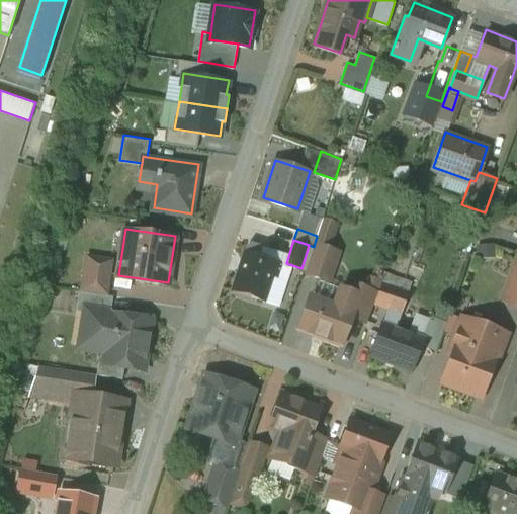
[(338,250),(315,243),(314,247),(306,271),(329,279),(338,250)]
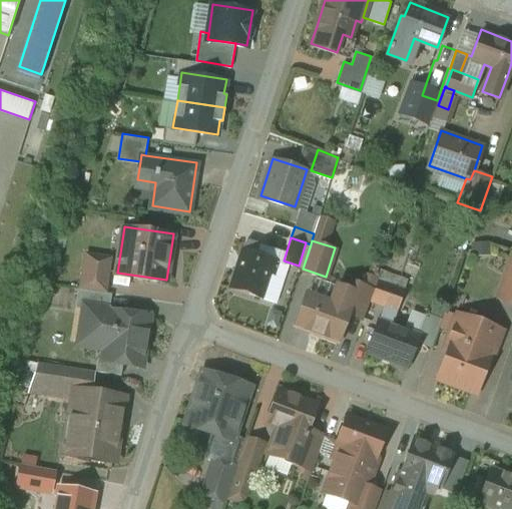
[(274,258),(243,248),(230,286),(262,296),(270,271),(275,273),(279,260),(274,259),(274,258)]
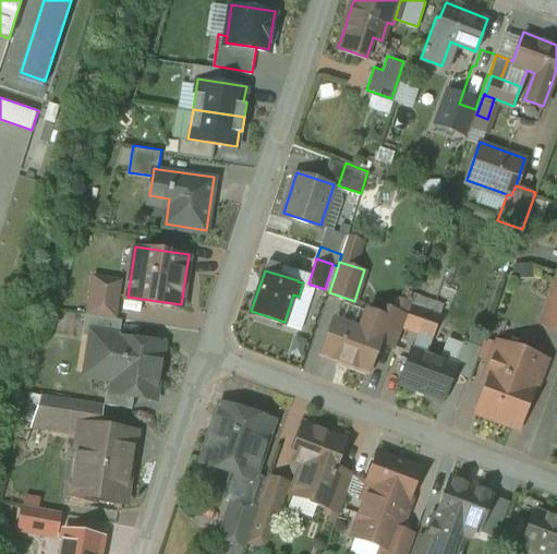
[(121,278),(94,274),(88,312),(114,316),(121,278)]
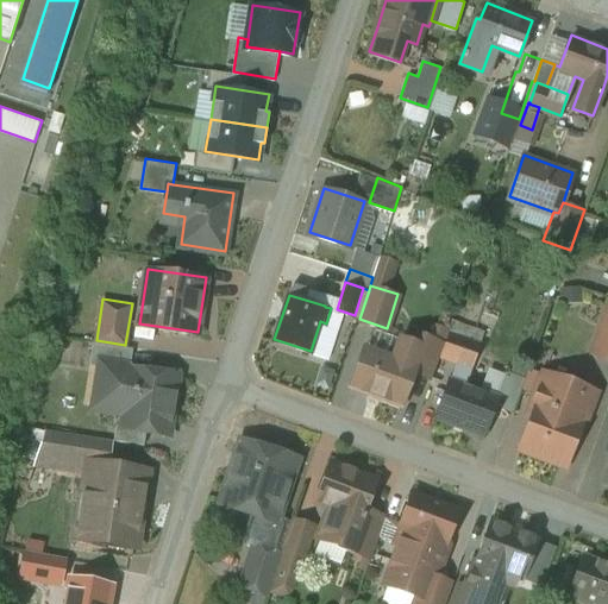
[(607,309),(593,352),(607,358),(607,309)]
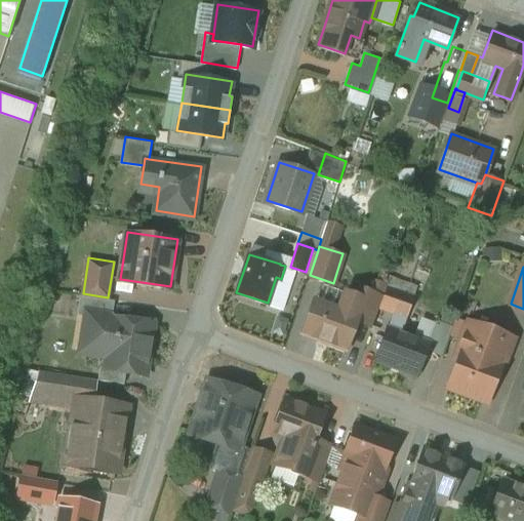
[(417,284),(390,275),(383,295),(379,306),(407,316),(417,284)]
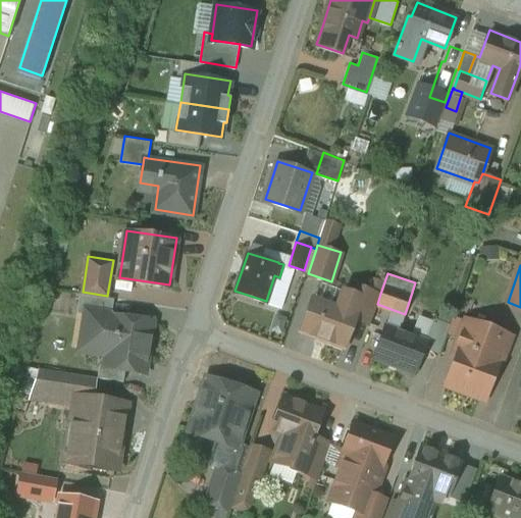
[(380,294),(363,288),(361,296),(362,297),(355,317),(370,323),(377,304),(380,294)]
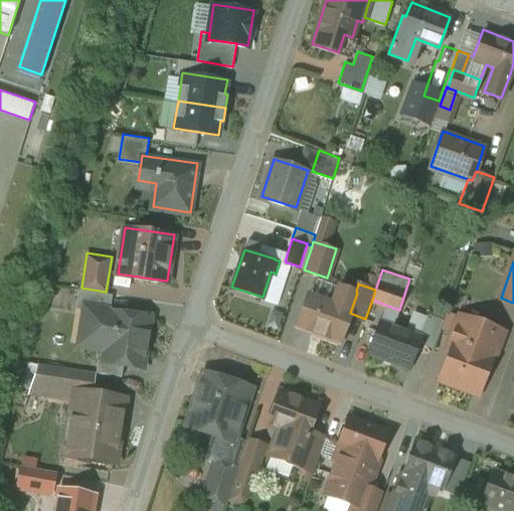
[(332,302),(309,293),(298,325),(339,341),(350,313),(357,293),(356,292),(338,285),(332,302)]
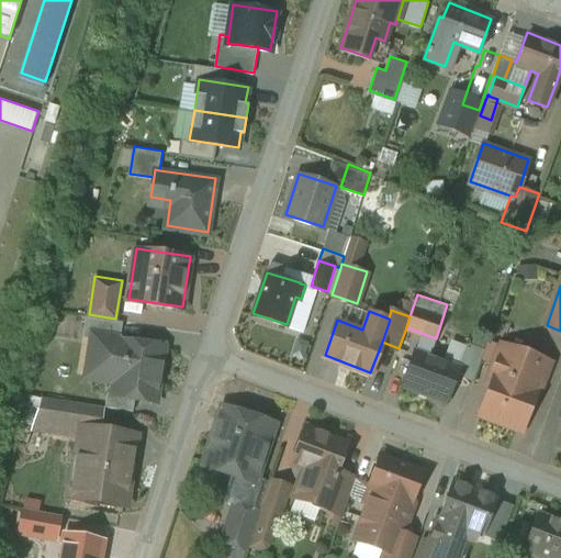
[(89,314),(87,314),(83,335),(94,336),(96,335),(121,338),(123,320),(115,319),(89,314)]
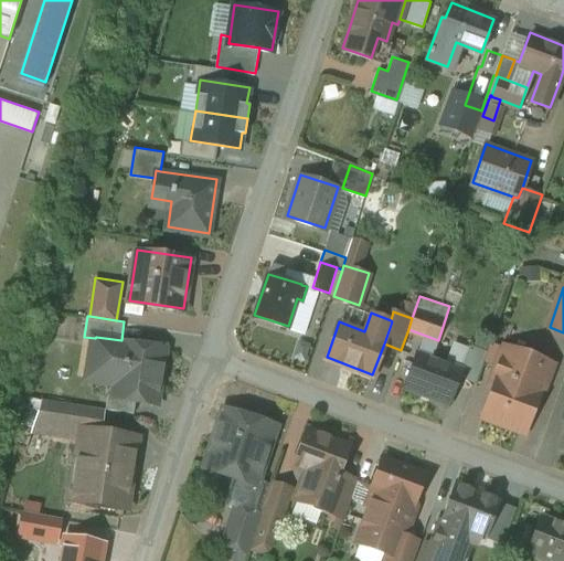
[(121,340),(96,337),(95,338),(93,356),(98,356),(95,376),(118,380),(116,394),(116,395),(136,399),(155,401),(163,347),(121,340)]
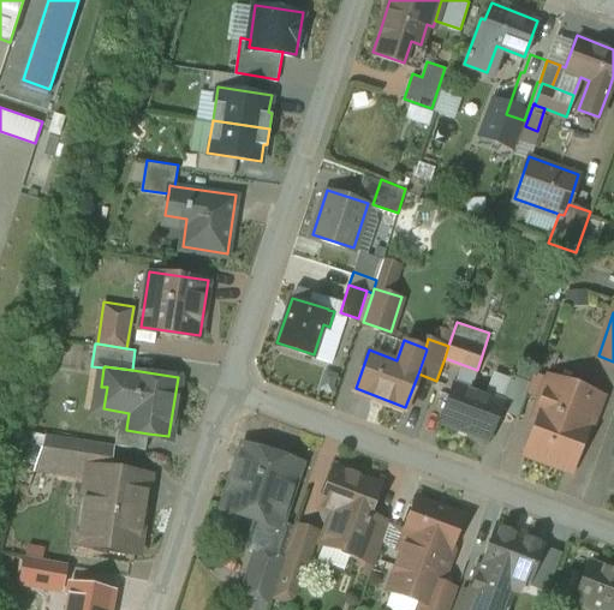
[(548,376),(534,371),(530,382),(528,388),(542,394),(548,376)]
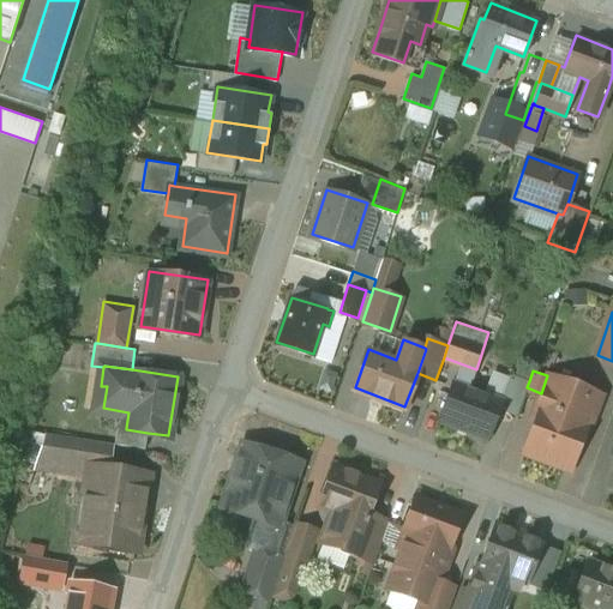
[(529,381),(511,374),(502,398),(503,399),(500,408),(517,414),(527,387),(529,381)]
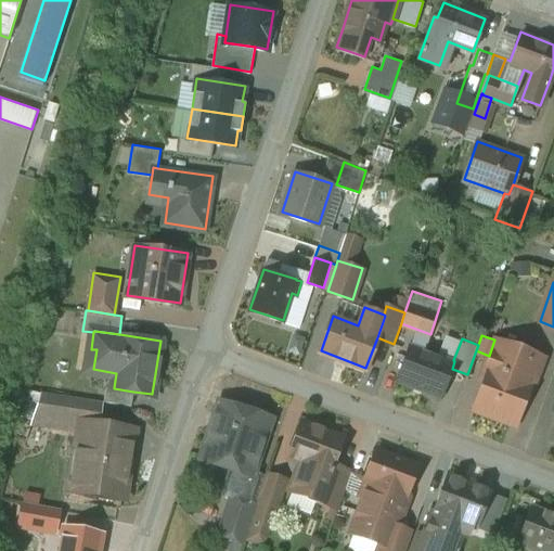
[(543,356),(495,338),(494,340),(489,356),(482,372),(487,373),(474,408),(515,424),(527,393),(529,394),(543,356)]
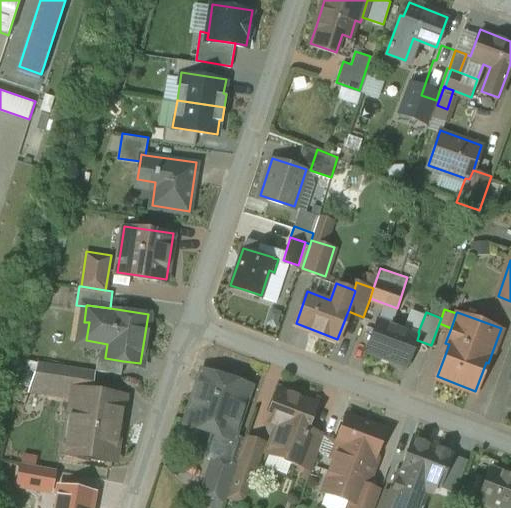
[(418,332),(378,318),(366,349),(407,365),(417,340),(419,333),(418,332)]
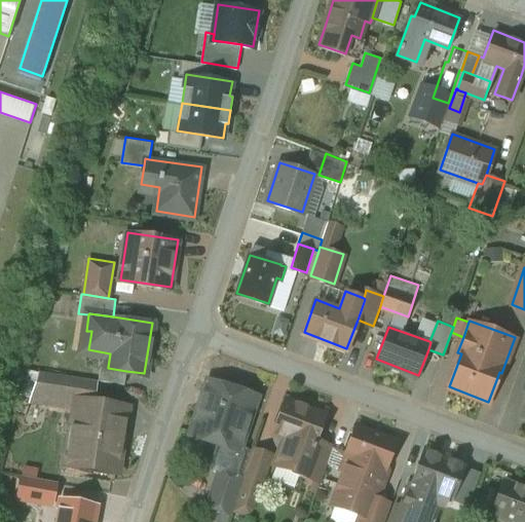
[(126,371),(108,368),(108,367),(101,366),(99,379),(124,383),(126,371)]
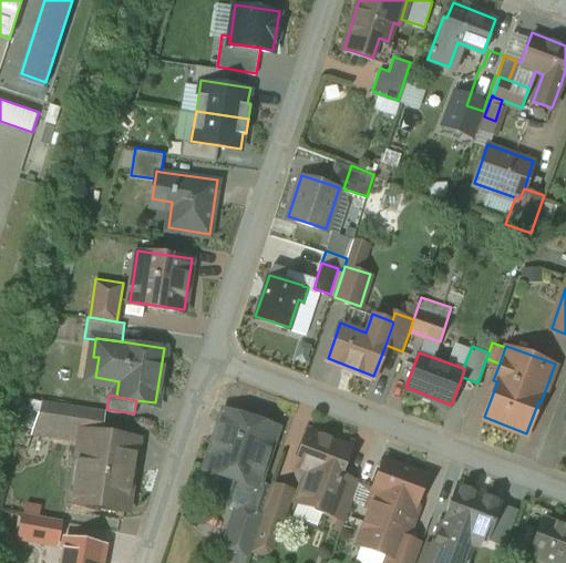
[(79,405),(42,399),(32,429),(73,436),(79,405)]
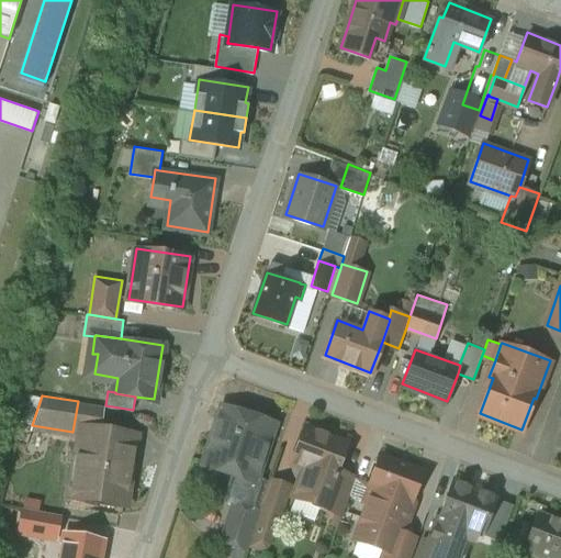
[(254,417),(223,408),(204,461),(256,478),(275,421),(255,415),(254,417)]
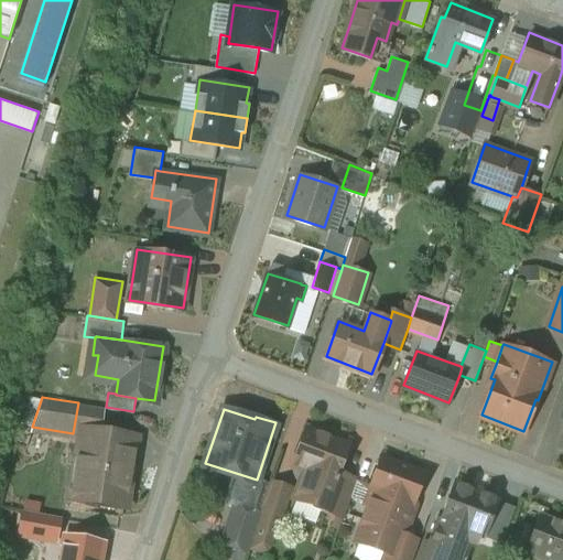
[(348,442),(307,427),(293,464),(305,469),(296,493),(314,499),(315,503),(322,505),(325,504),(326,504),(324,508),(343,515),(356,478),(338,471),(348,442)]
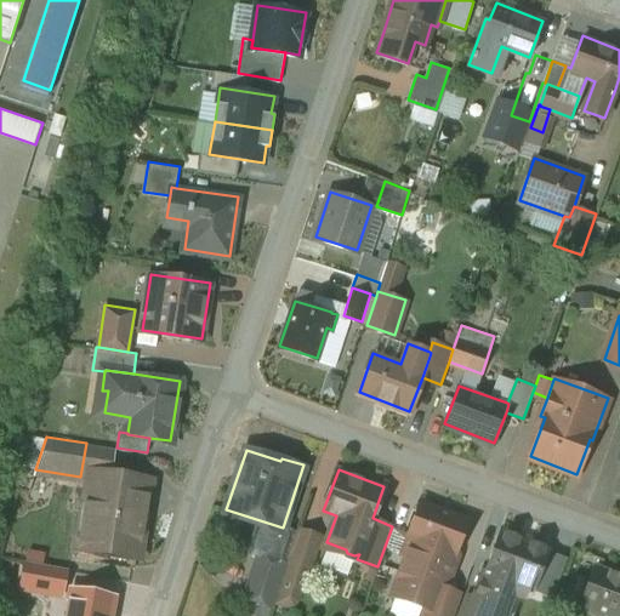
[(149,479),(92,471),(87,502),(92,503),(86,546),(138,554),(149,479)]
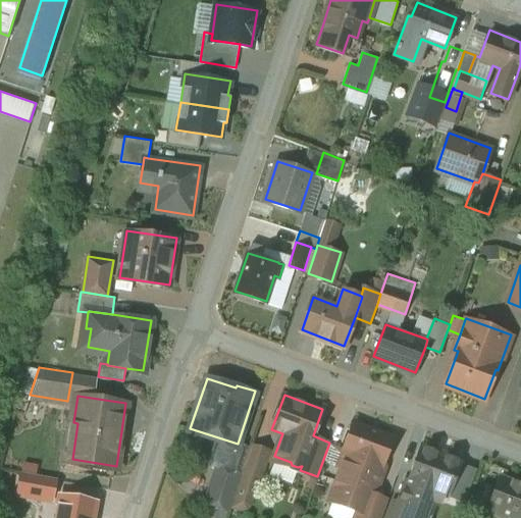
[(393,435),(354,421),(343,452),(339,464),(343,465),(329,499),(358,510),(365,512),(365,511),(372,494),(375,495),(383,471),(381,467),(393,435)]
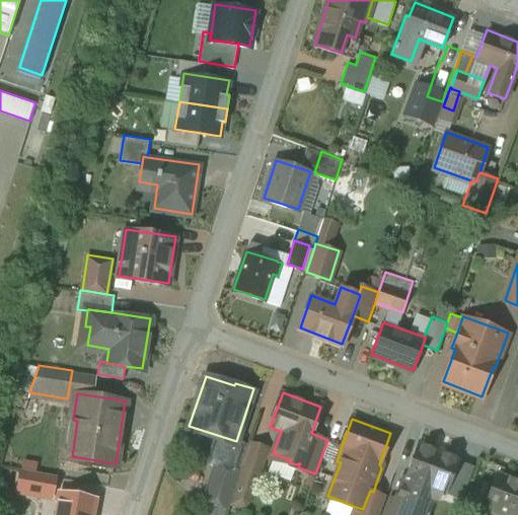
[(419,440),(396,499),(392,497),(384,514),(421,514),(424,509),(431,486),(447,492),(459,459),(434,449),(435,446),(419,440)]
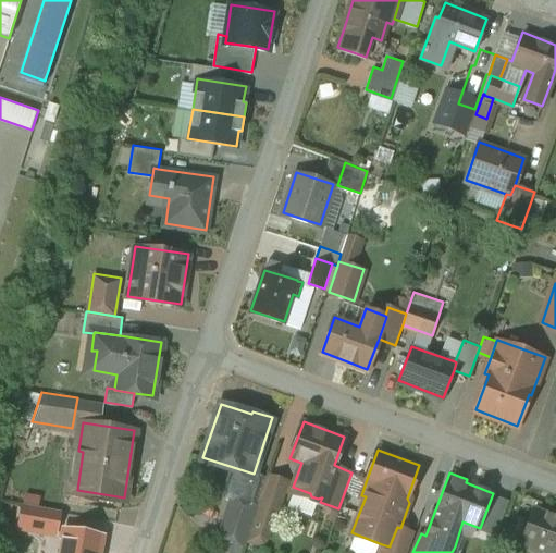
[(287,480),(269,474),(260,503),(279,508),(287,480)]
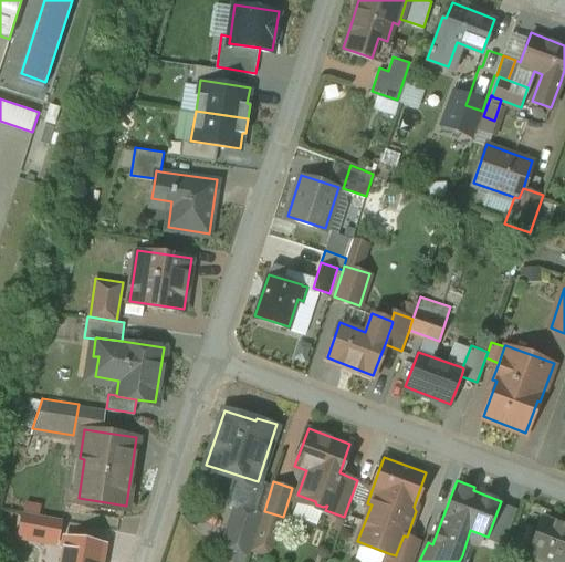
[(261,513),(236,505),(223,542),(248,551),(261,513)]
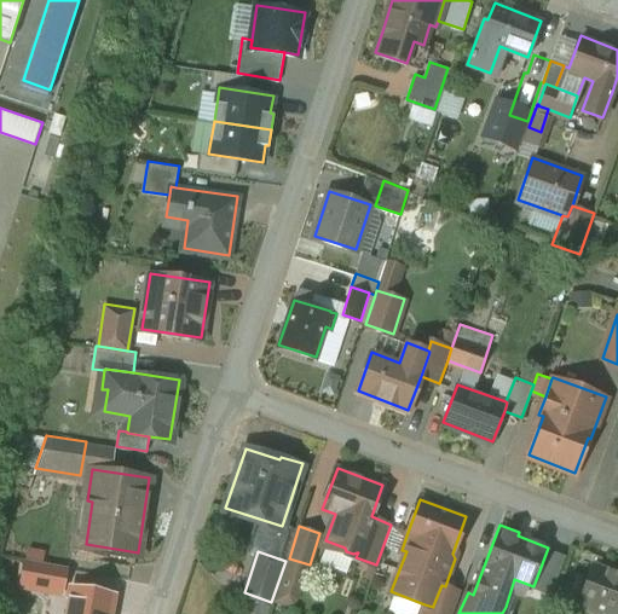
[(617,573),(593,565),(578,602),(608,613),(617,613),(617,573)]
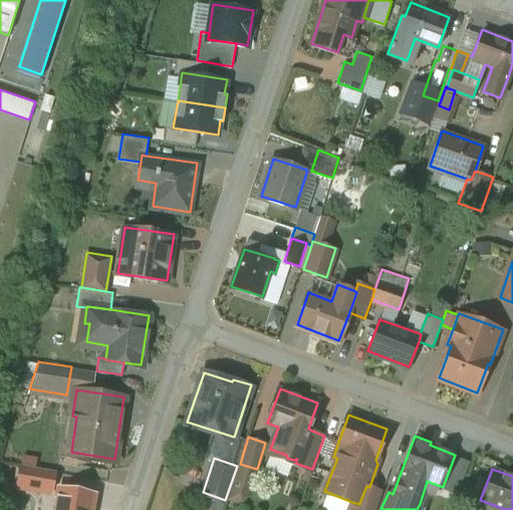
[(16,494),(27,497),(32,480),(6,472),(1,486),(17,491),(16,494)]
